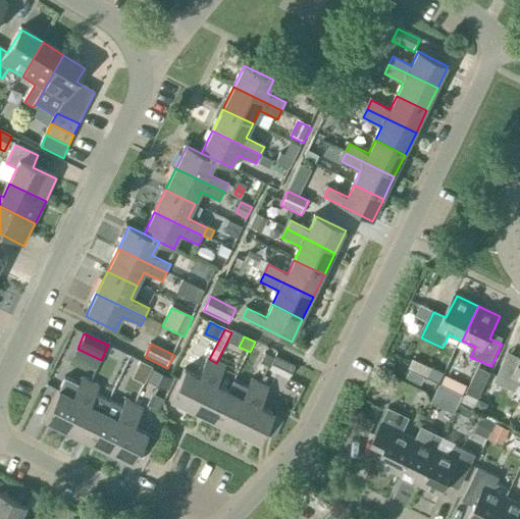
[(519,358),(510,354),(497,382),(517,393),(519,387),(519,358)]
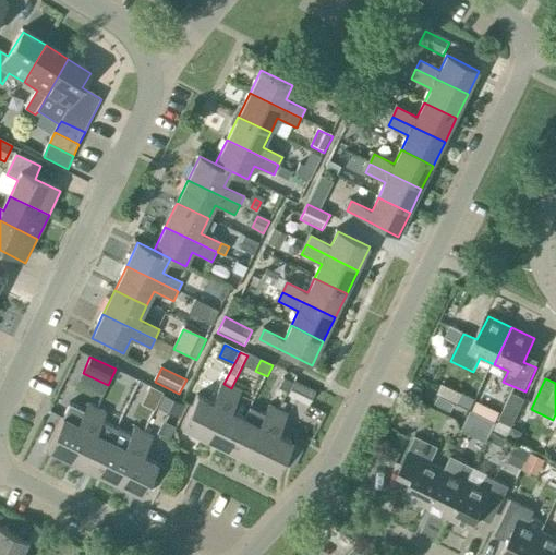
[(283,381),(278,390),(287,395),(291,385),(283,381)]
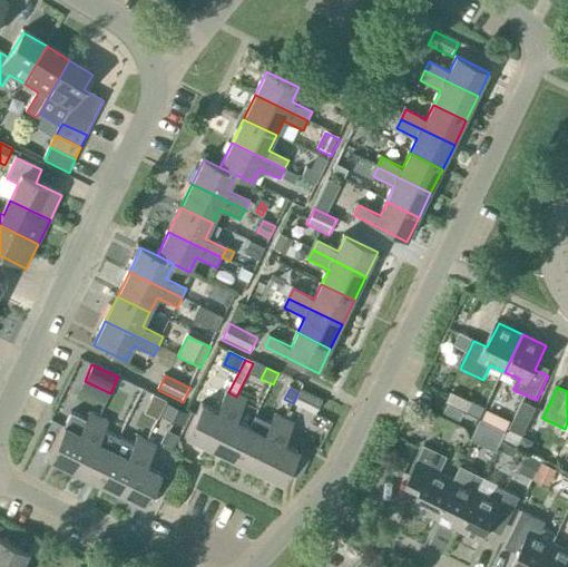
[(293,403),(292,407),(315,418),(323,402),(300,391),(297,393),(293,403)]
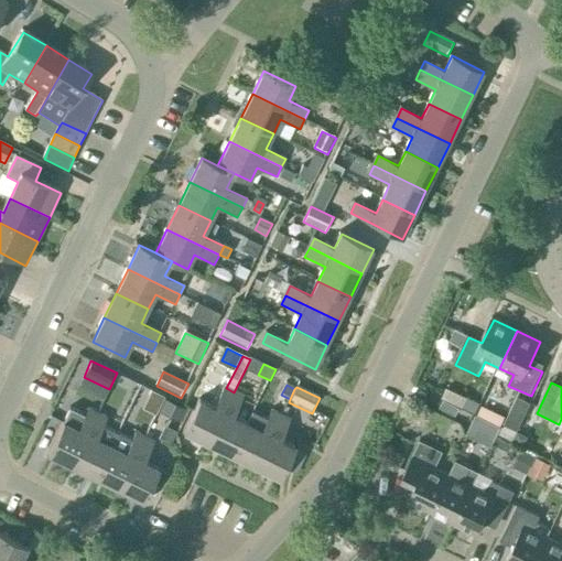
[(184,432),(208,444),(234,392),(225,388),(215,408),(200,400),(184,432)]
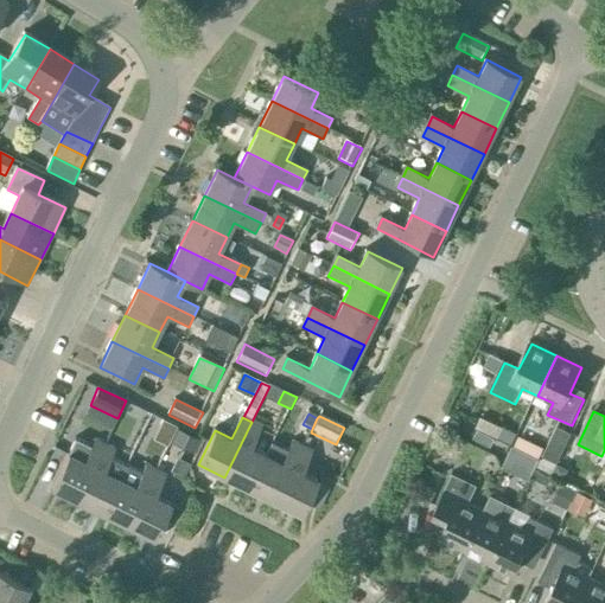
[(179,428),(164,421),(160,429),(176,435),(179,428)]
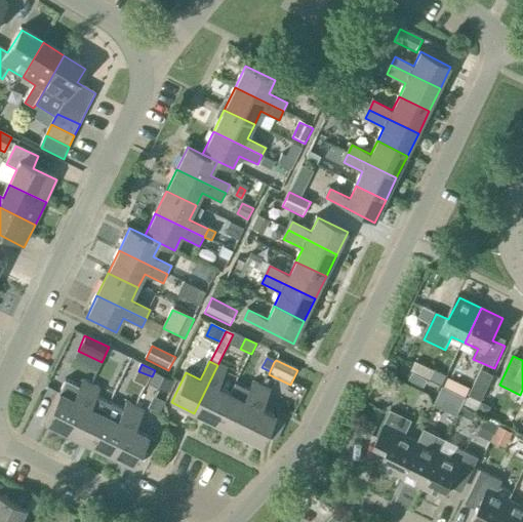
[(194,413),(216,425),(231,395),(217,388),(227,369),(217,365),(194,413)]
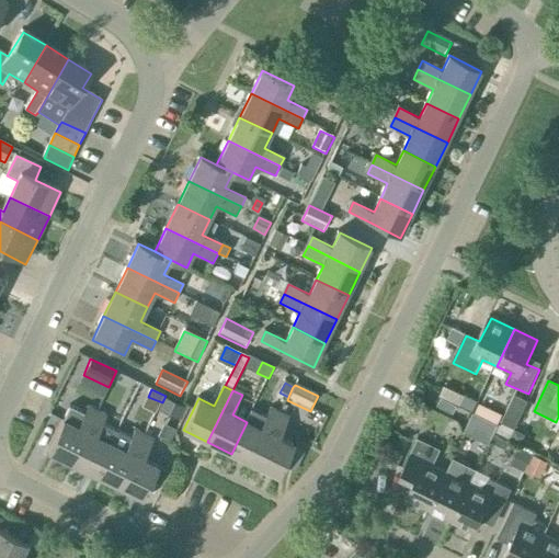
[(529,401),(516,395),(502,424),(515,430),(529,401)]
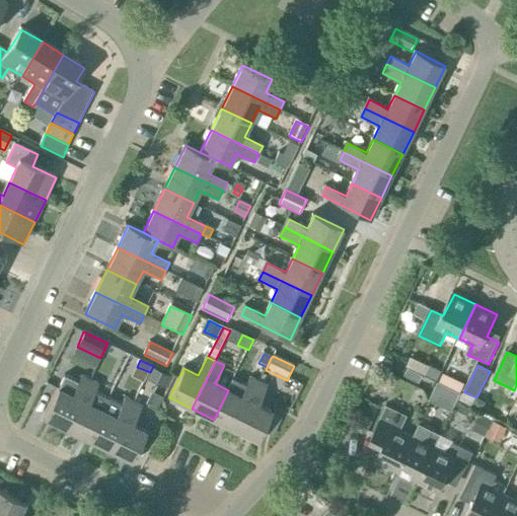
[(171,377),(152,368),(147,380),(166,389),(171,377)]
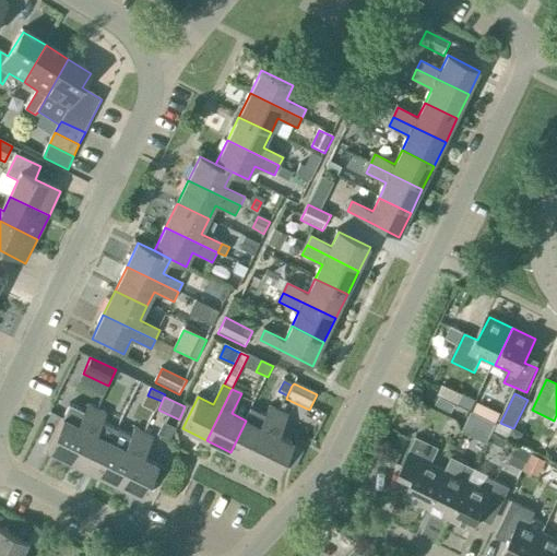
[(452,413),(455,405),(441,399),(437,406),(452,413)]
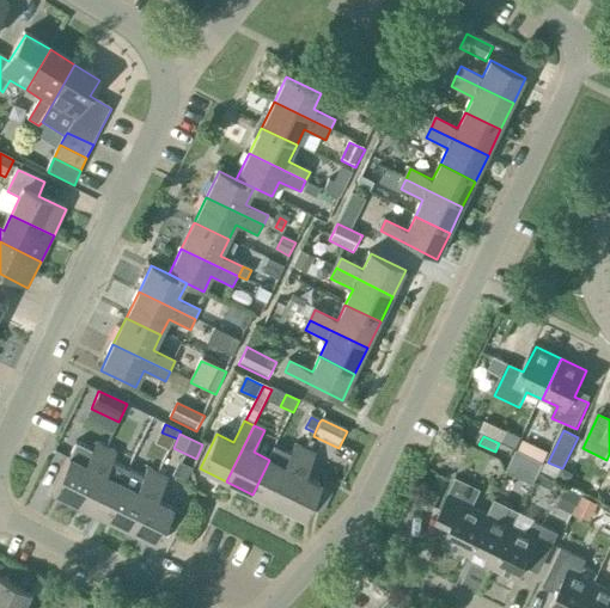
[(53,493),(79,507),(107,449),(96,444),(85,466),(69,458),(53,493)]
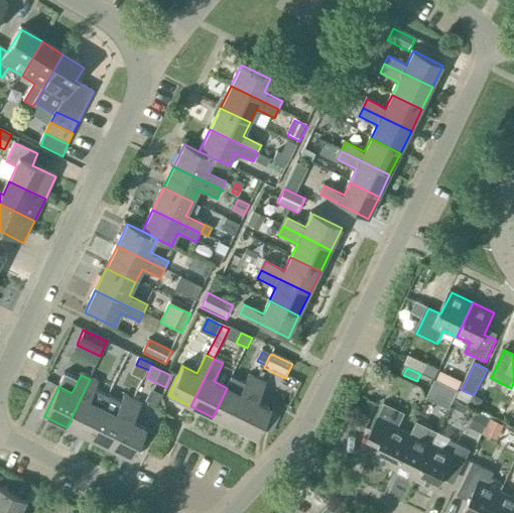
[(213,417),(234,427),(258,380),(249,376),(245,383),(232,377),(227,388),(213,417)]
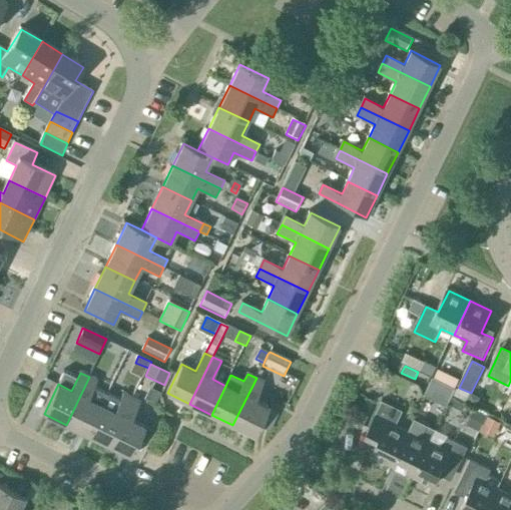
[(66,425),(87,435),(107,394),(94,388),(97,381),(89,377),(66,425)]
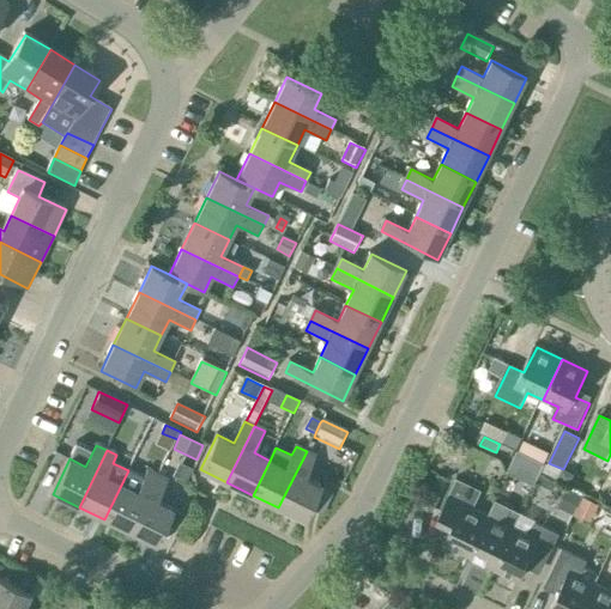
[(316,456),(307,451),(278,507),(304,521),(322,486),(306,479),(316,456)]
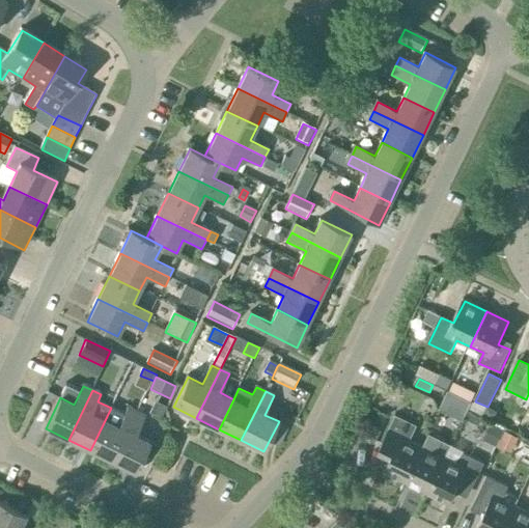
[(466,416),(472,404),(449,392),(443,406),(466,416)]
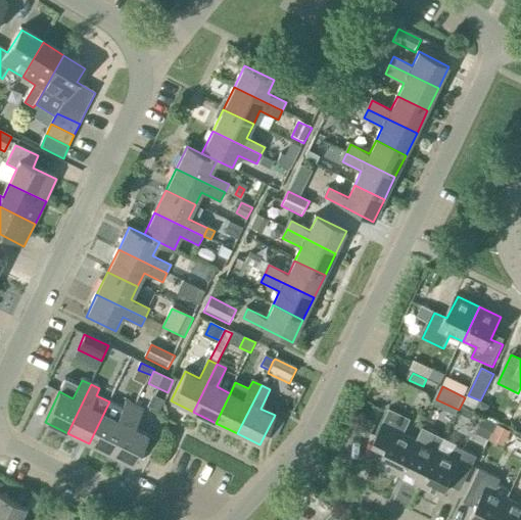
[(89,443),(111,455),(135,406),(126,402),(123,409),(109,402),(89,443)]
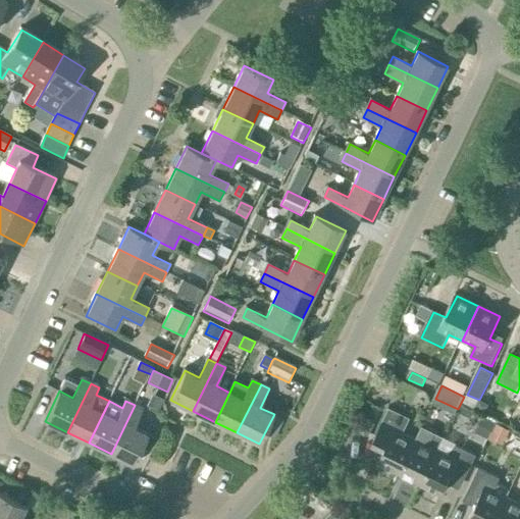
[(143,409),(135,405),(111,454),(134,465),(140,451),(148,455),(155,439),(148,435),(134,428),(143,409)]
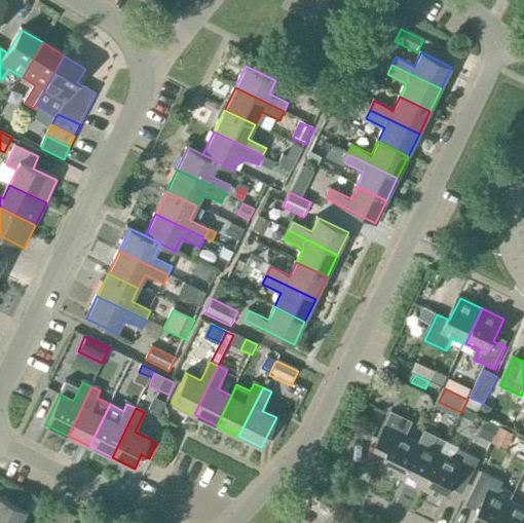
[(403,480),(419,444),(407,438),(414,423),(393,413),(379,441),(391,447),(380,469),(403,480)]
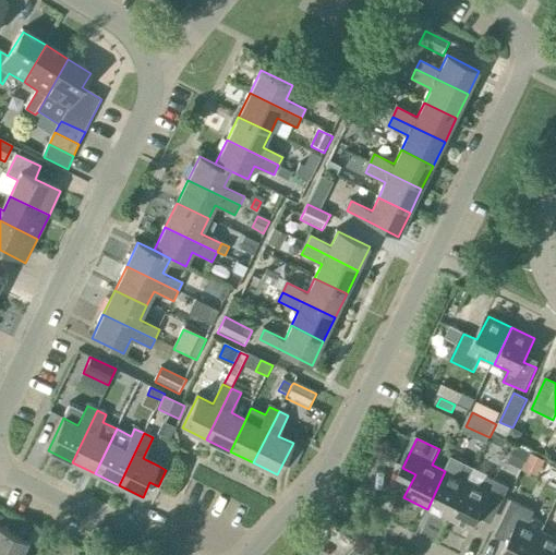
[(531,455),(517,447),(508,465),(523,471),(531,455)]
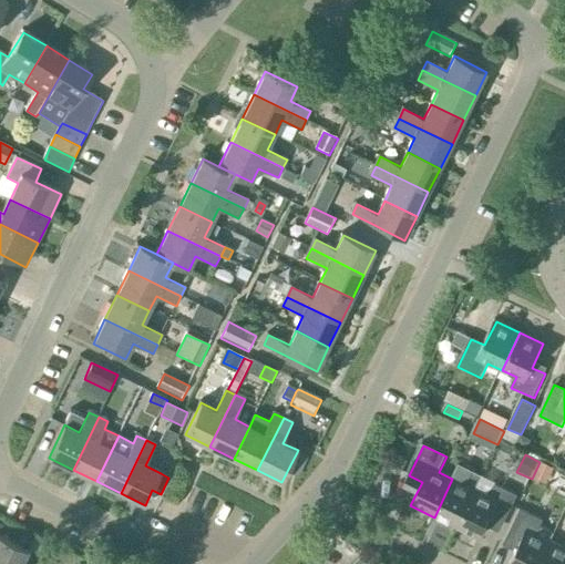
[(555,470),(541,463),(533,480),(547,486),(555,470)]
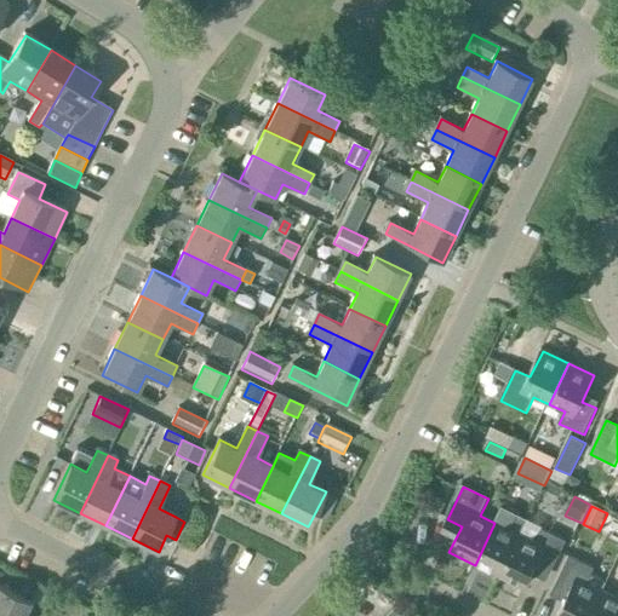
[(495,523),(475,565),(501,577),(520,535),(527,519),(519,516),(510,531),(495,523)]
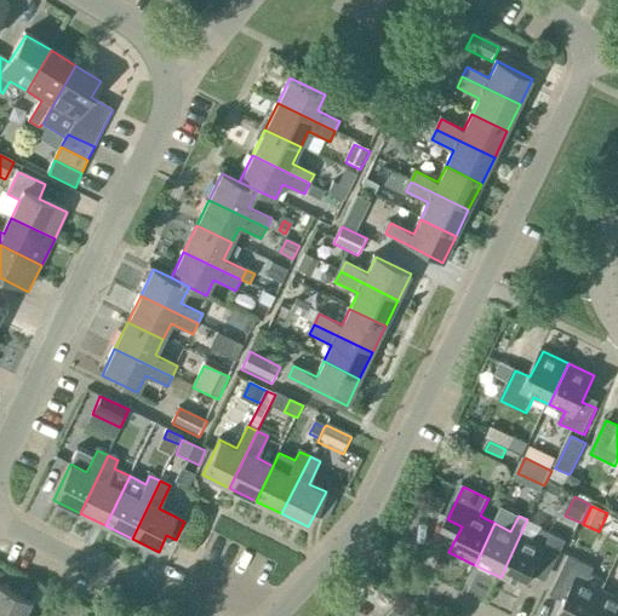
[(520,535),(501,577),(526,589),(539,562),(554,569),(567,542),(542,530),(536,543),(520,535)]
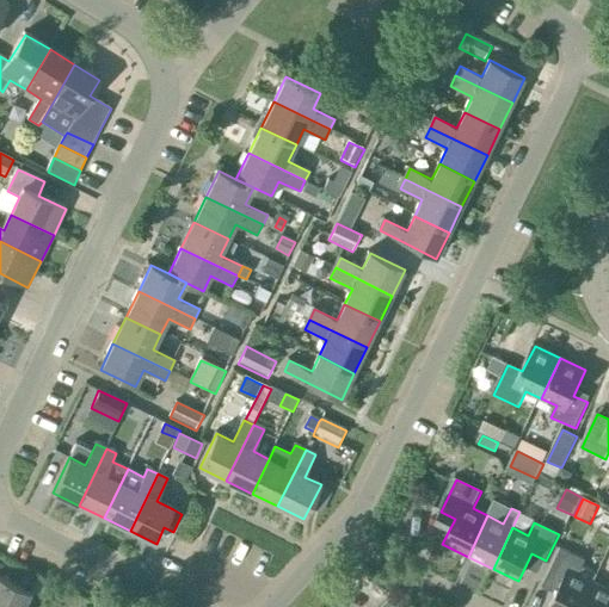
[(583,606),(595,583),(594,583),(597,576),(583,569),(586,561),(563,549),(547,580),(561,586),(551,606),(583,606)]
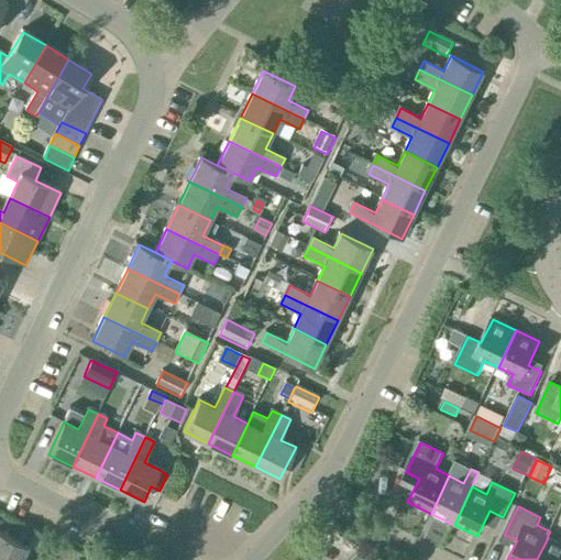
[(22,559),(28,547),(0,533),(0,559),(22,559)]
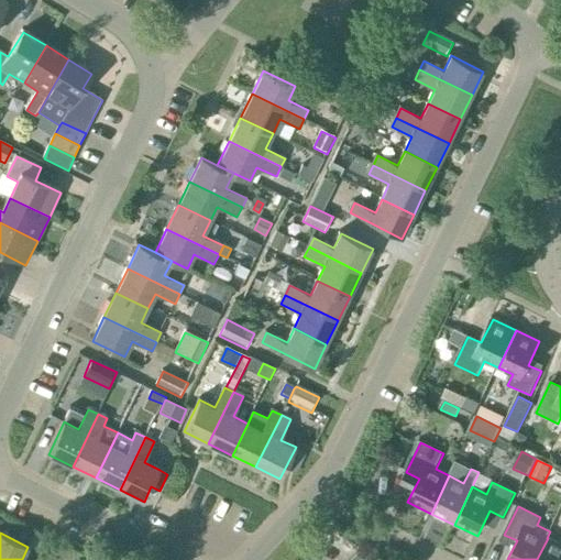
[(548,538),(537,559),(560,559),(560,545),(548,538)]
